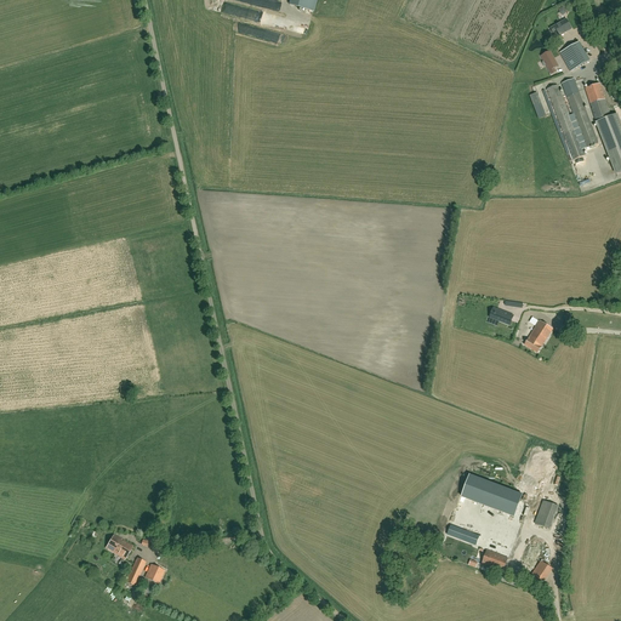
[(315,0),(297,0),(296,7),(303,9),(302,12),(306,13),(306,10),(313,12),(315,0)]
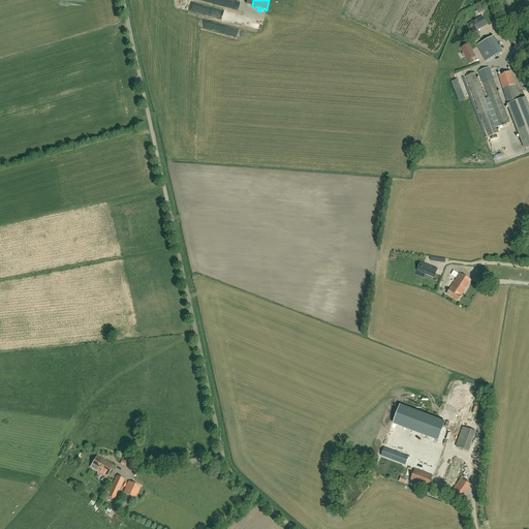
[(487,25),(483,17),(469,25),(471,28),(474,26),(476,30),(487,25)]
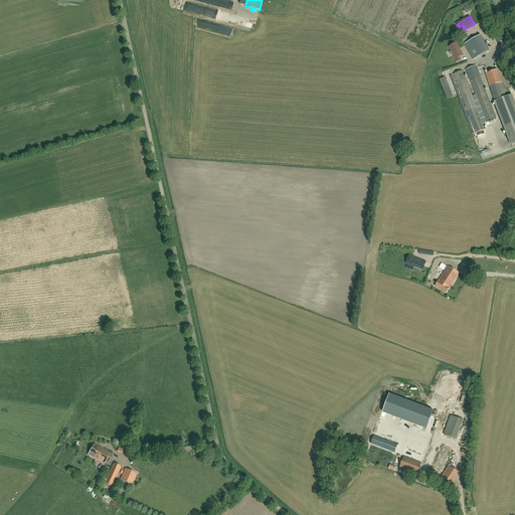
[(480,35),(467,42),(476,58),(489,51),(480,35)]
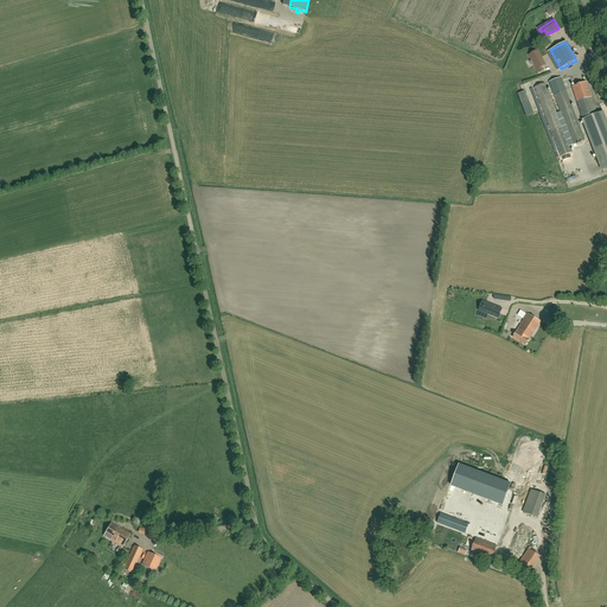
[(535,72),(544,69),(538,53),(530,57),(535,72)]
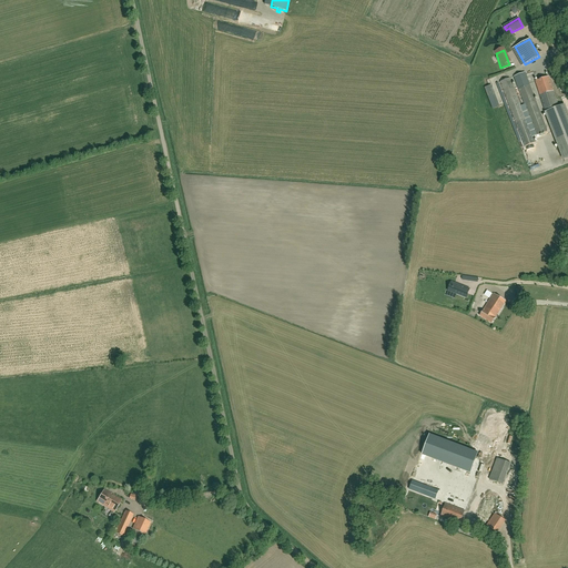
[(514,77),(525,105),(521,107),(510,78),(500,82),(514,115),(525,146),(535,142),(533,137),(537,135),(547,131),(525,72),(514,77)]
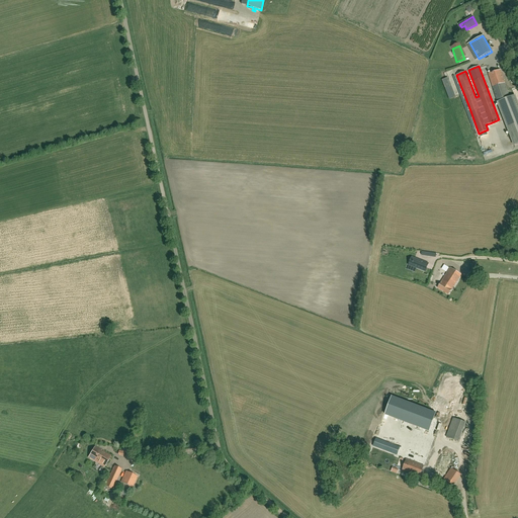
[(489,74),(497,100),(509,96),(501,70),(489,74)]
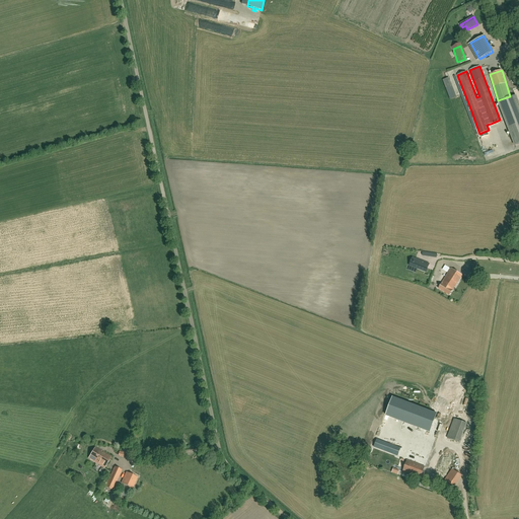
[(451,99),(458,97),(451,77),(445,79),(451,99)]
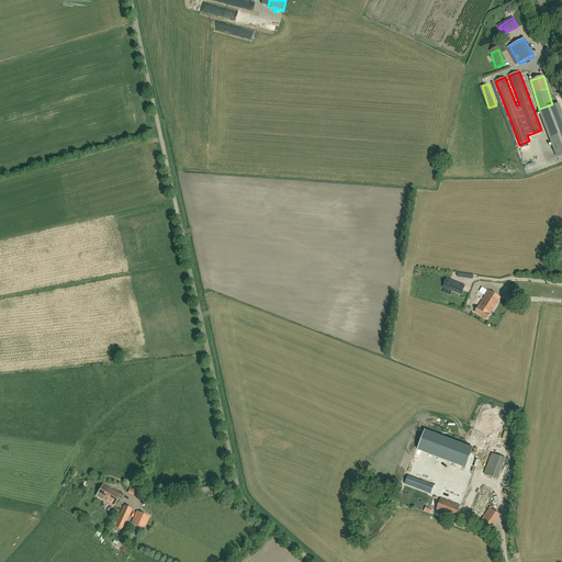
[(539,111),(557,158),(561,155),(561,111),(559,103),(539,111)]
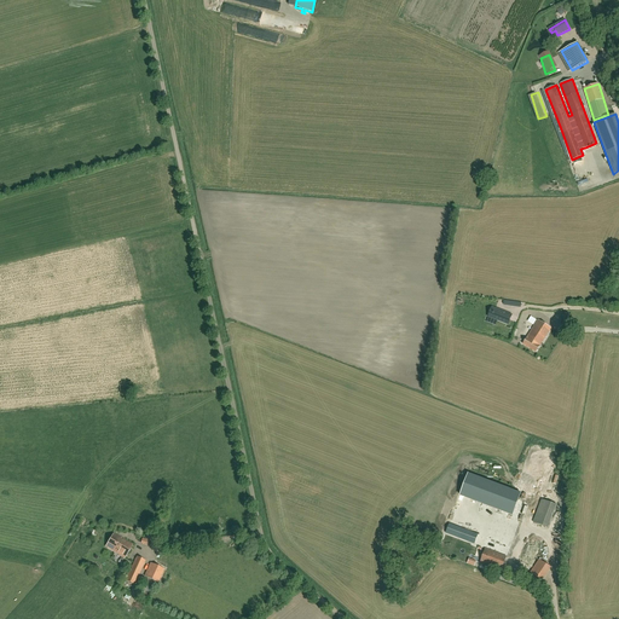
[(510,314),(496,308),(492,318),(507,324),(510,314)]
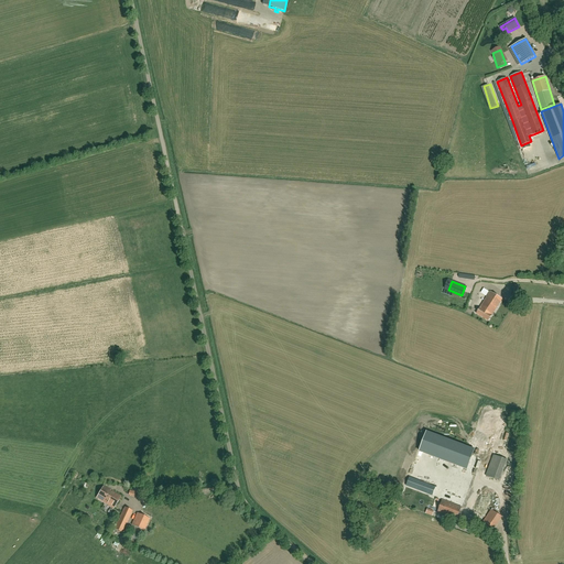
[(490,292),(476,314),(488,321),(501,299),(490,292)]
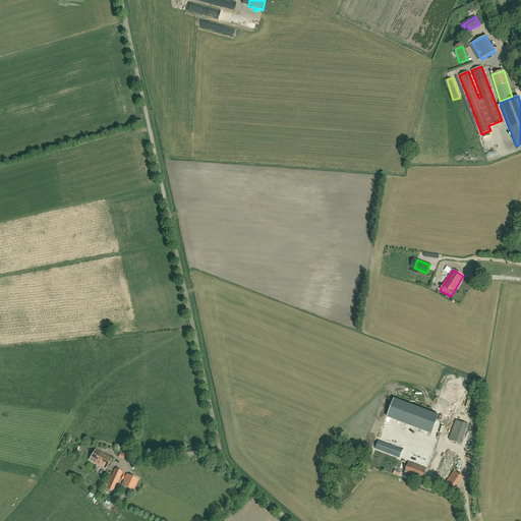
[(439,415),(416,407),(409,425),(431,433),(439,415)]
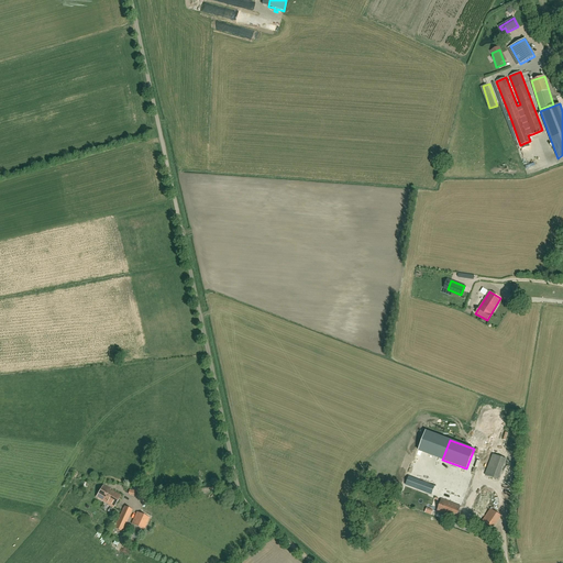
[(492,454),(484,475),(498,481),(506,459),(492,454)]
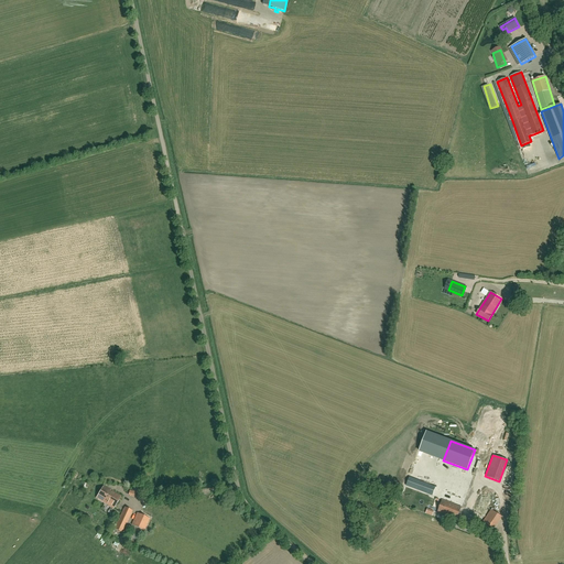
[(434,492),(466,501),(470,486),(438,477),(434,492)]
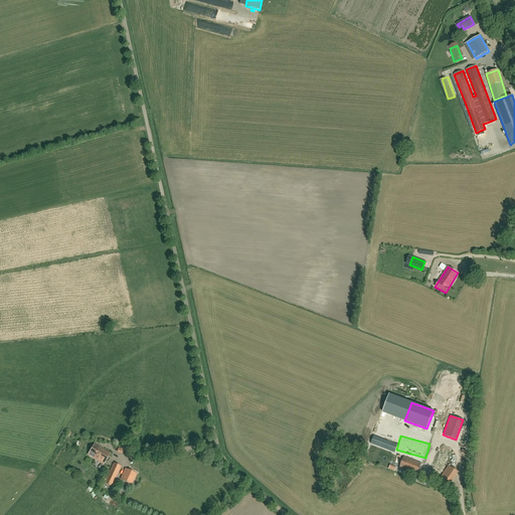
[(124,442),(122,449),(119,448),(117,453),(129,456),(130,451),(126,450),(128,443),(124,442)]
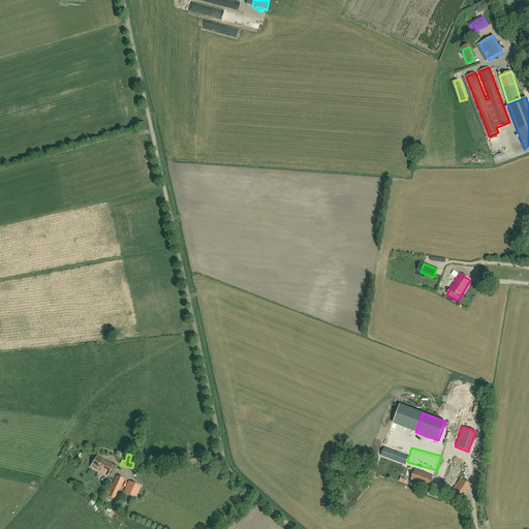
[(114,465),(98,456),(91,467),(106,476),(114,465)]
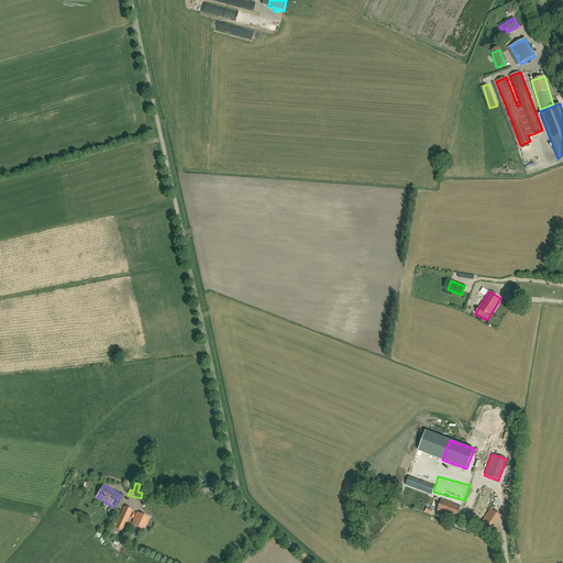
[(485,488),(472,512),(481,518),(495,493),(485,488)]
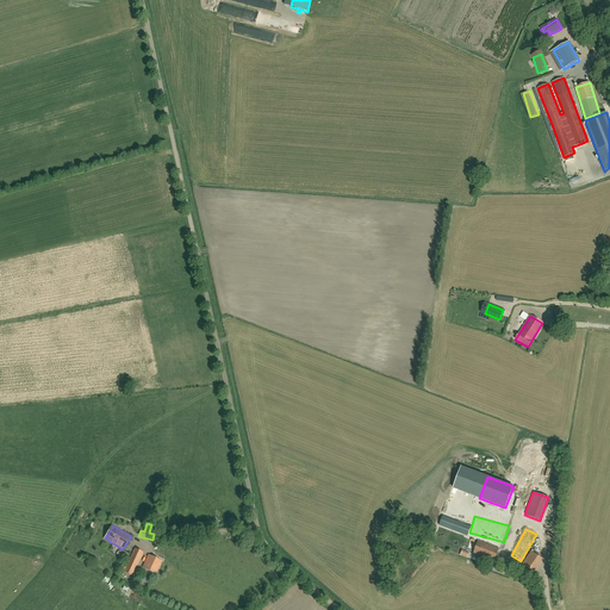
[(473,555),(493,562),(499,548),(478,541),(473,555)]
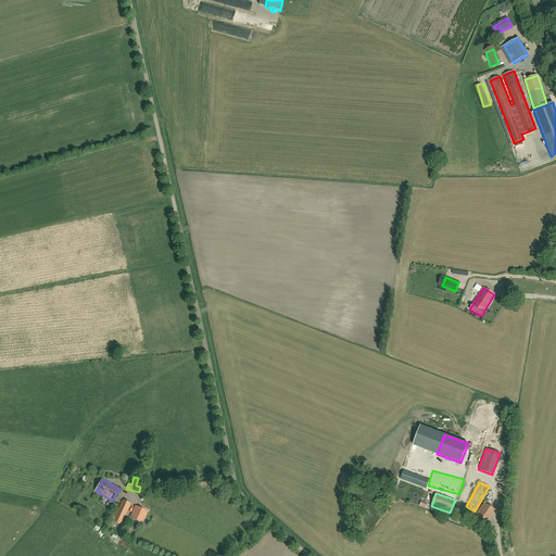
[(123,500),(113,521),(121,525),(130,504),(123,500)]
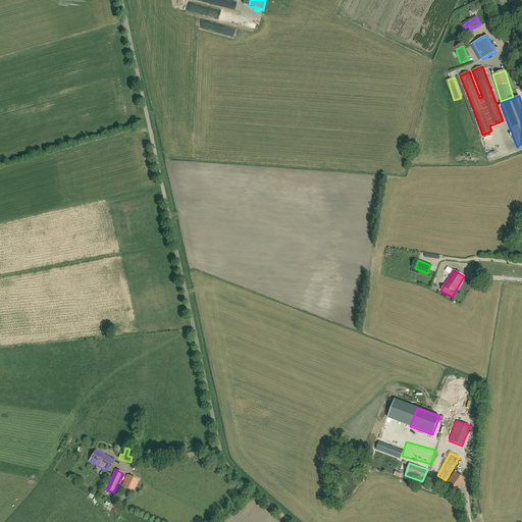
[(450,482),(460,488),(467,477),(457,471),(450,482)]
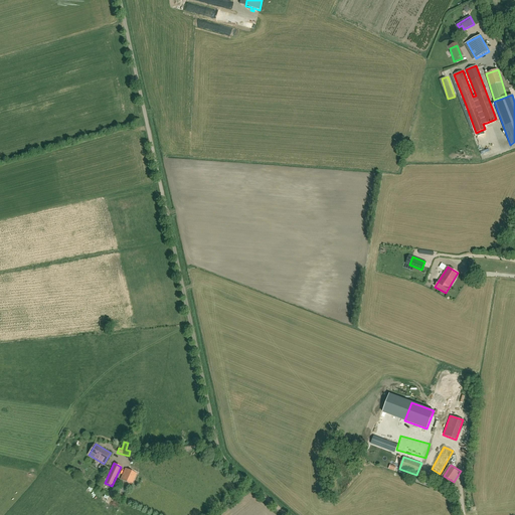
[(137,474),(133,472),(125,469),(120,480),(123,481),(122,484),(130,488),(132,485),(137,474)]
